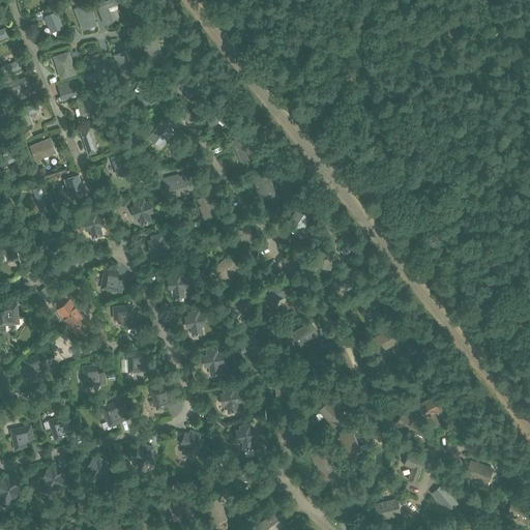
[(115,0),(99,0),(95,2),(105,24),(113,21),(108,7),(117,4),(115,0)]
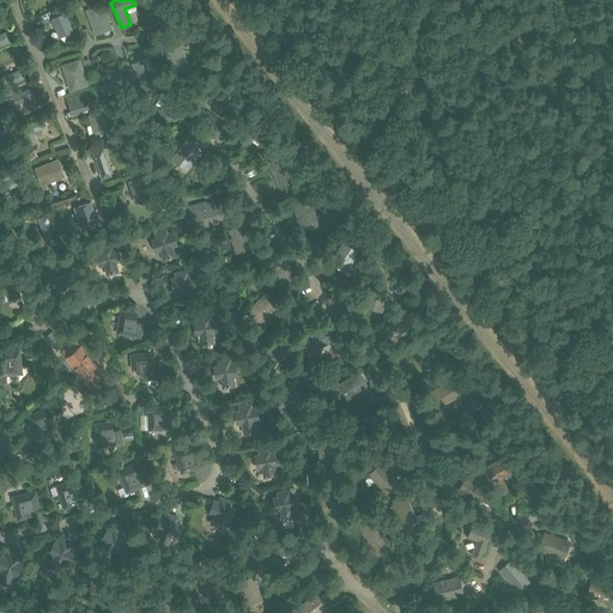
[(113,29),(102,4),(85,10),(96,35),(113,29)]
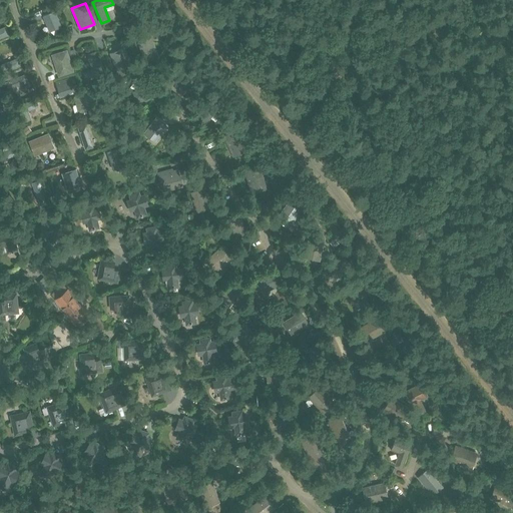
[(61,26),(55,10),(43,15),(49,31),(61,26)]
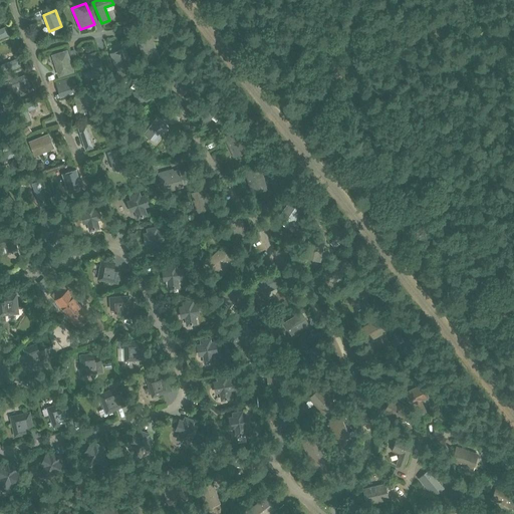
[(0,37),(8,34),(5,27),(0,28),(0,37)]
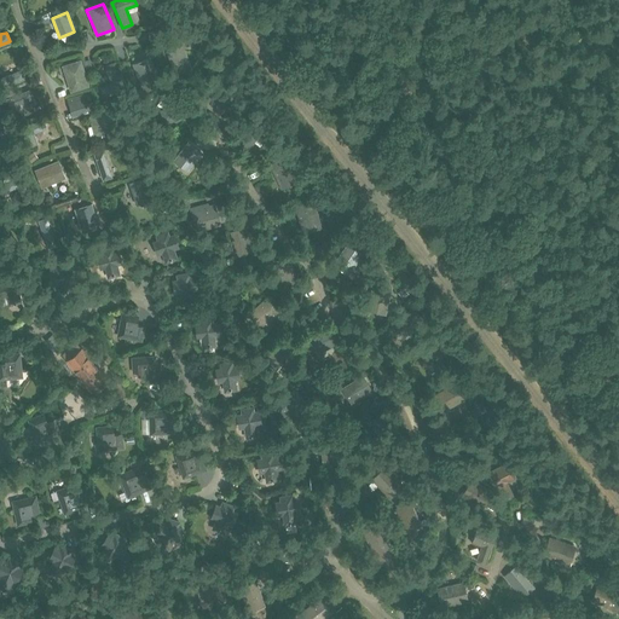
[(192,69),(184,44),(166,50),(175,76),(192,69)]
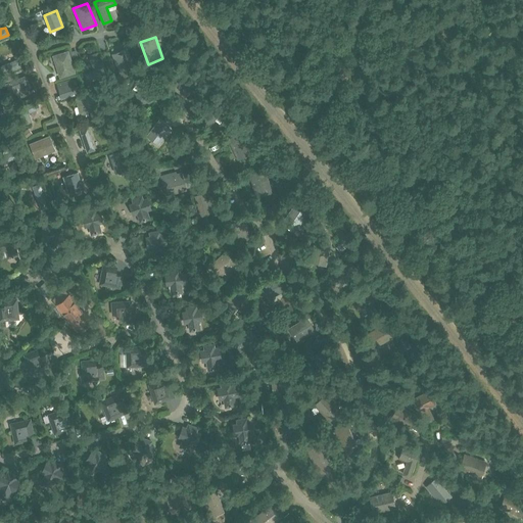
[(120,75),(135,68),(128,49),(112,54),(120,75)]
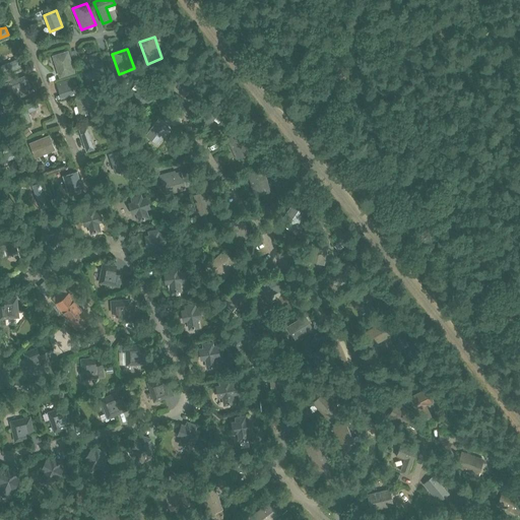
[(60,76),(73,72),(67,52),(53,56),(60,76)]
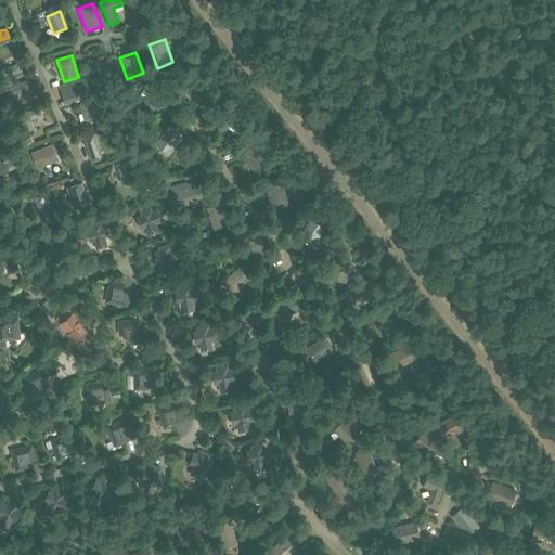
[(93,87),(112,80),(103,56),(94,60),(100,75),(90,79),(93,87)]
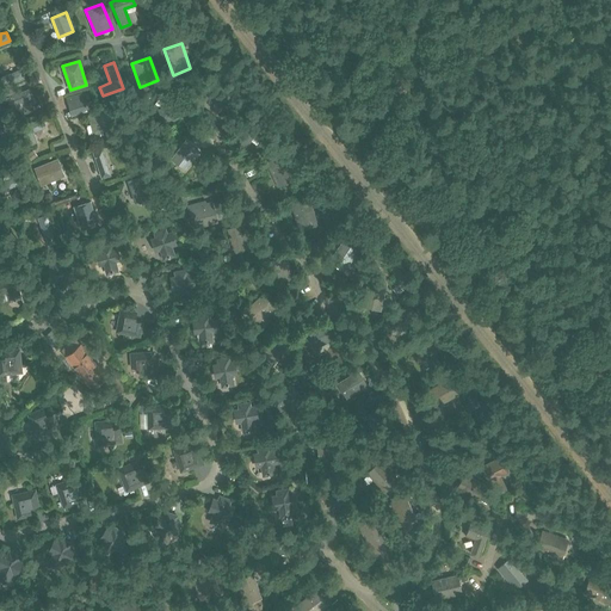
[(23,69),(0,78),(0,87),(25,78),(23,69)]
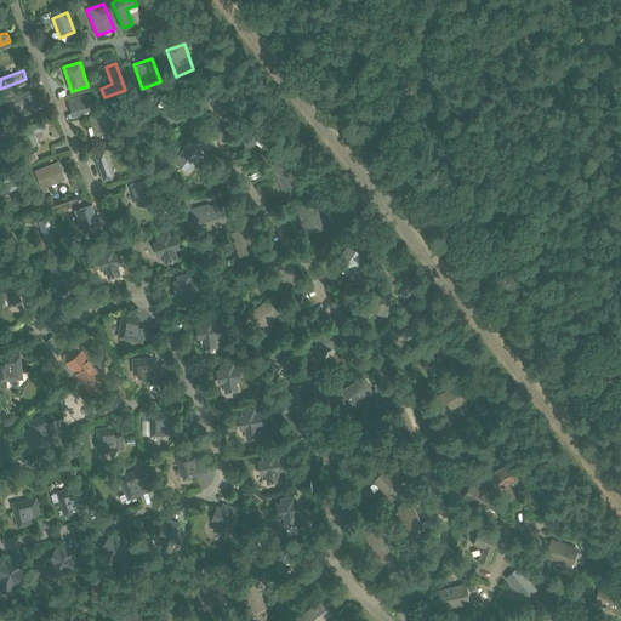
[(29,89),(6,98),(15,119),(24,114),(21,104),(34,100),(29,89)]
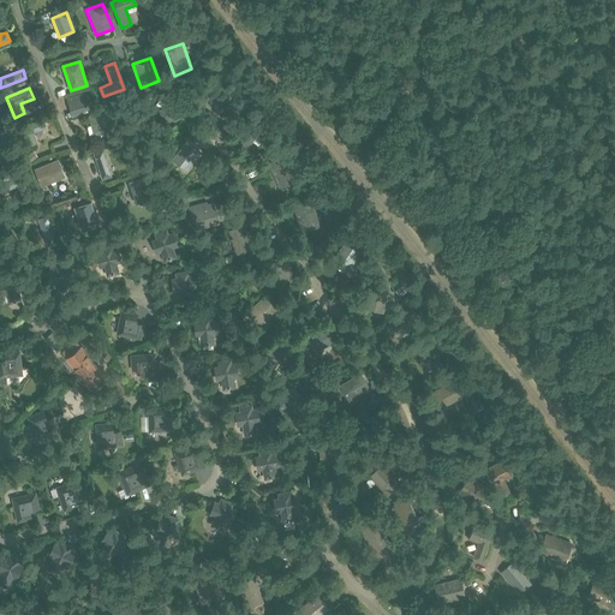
[(83,93),(67,97),(72,115),(88,111),(83,93)]
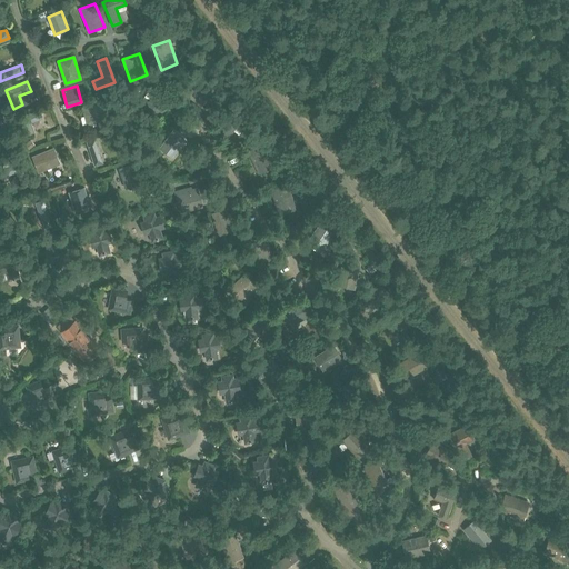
[(166,90),(147,102),(156,116),(175,105),(166,90)]
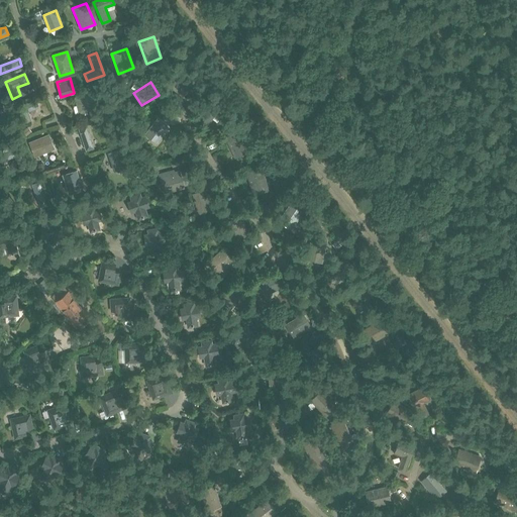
[(96,91),(75,97),(79,113),(100,107),(96,91)]
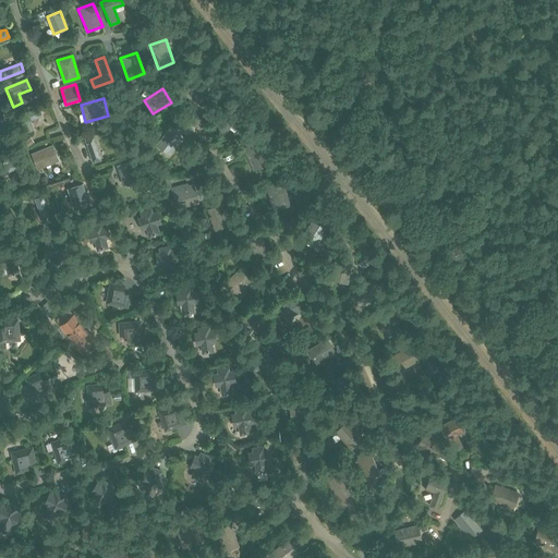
[(43,116),(39,107),(17,116),(25,133),(34,129),(31,120),(43,116)]
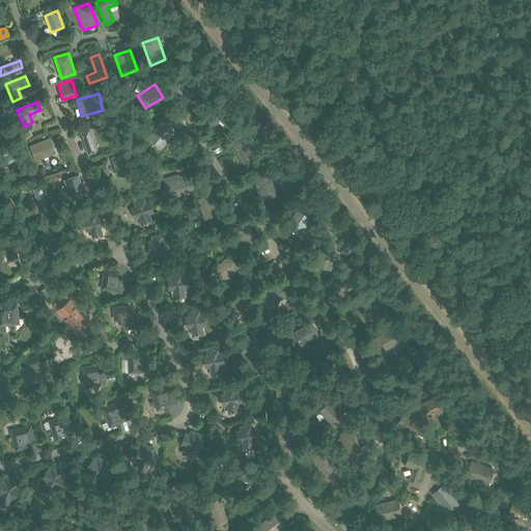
[(215,104),(201,120),(213,130),(226,113),(215,104)]
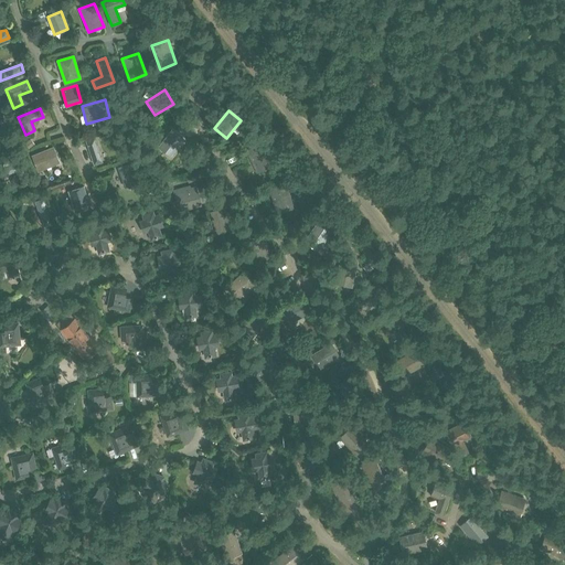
[(3,113),(0,114),(0,126),(9,121),(3,113)]
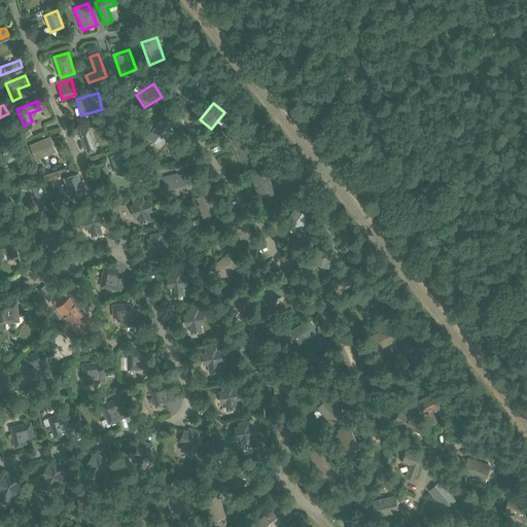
[(162,119),(148,138),(161,146),(174,129),(162,119)]
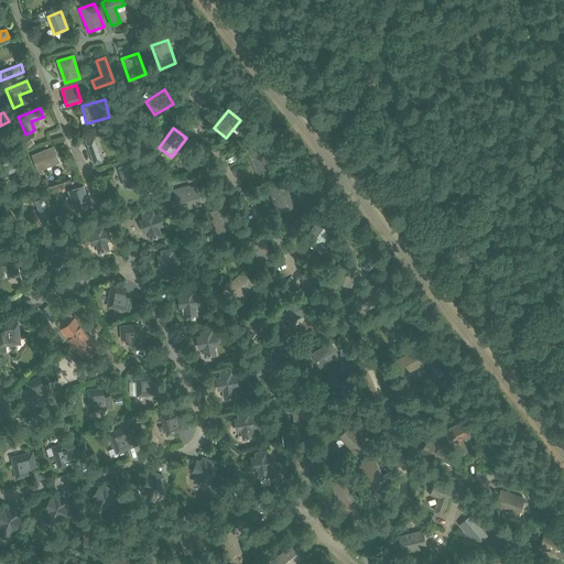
[(94,138),(86,140),(93,164),(101,161),(94,138)]
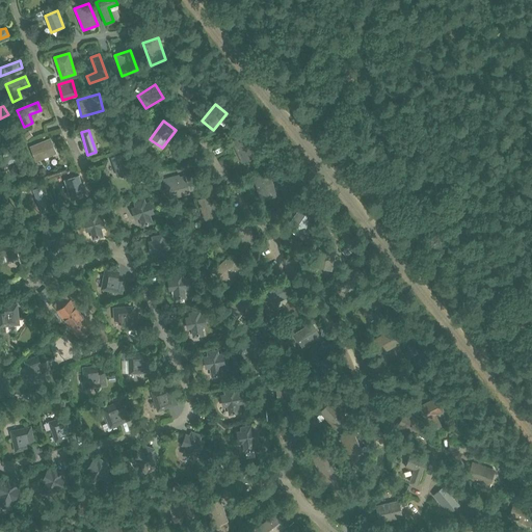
[(247,133),(233,140),(243,162),(258,156),(247,133)]
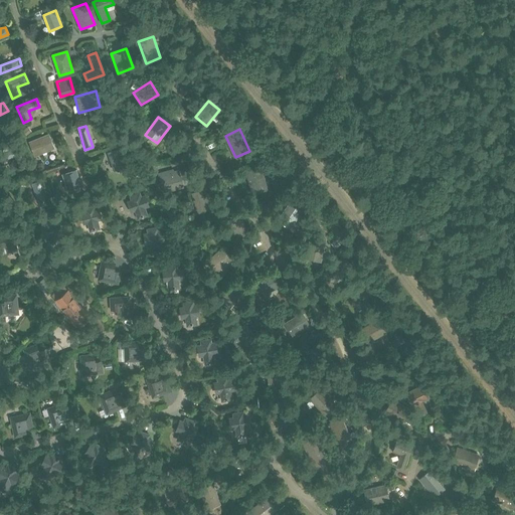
[(54,148),(48,133),(28,141),(34,156),(54,148)]
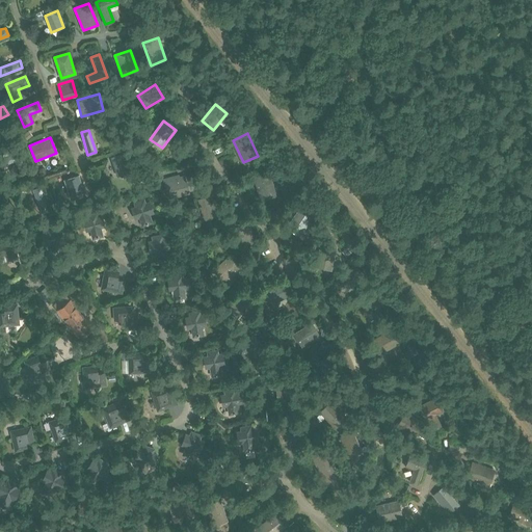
[(18,170),(25,167),(18,152),(0,159),(0,164),(1,167),(14,162),(18,170)]
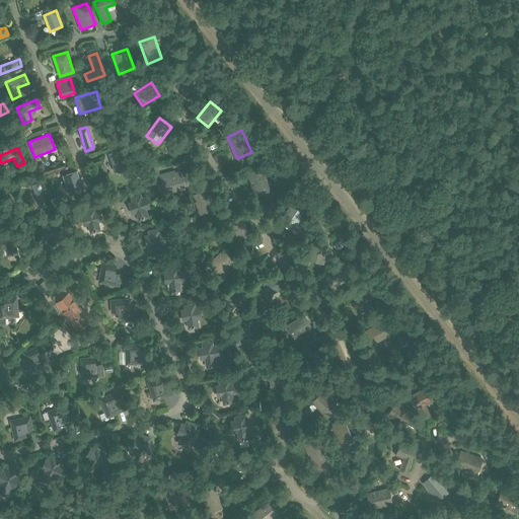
[(128,167),(122,149),(107,153),(115,172),(128,167)]
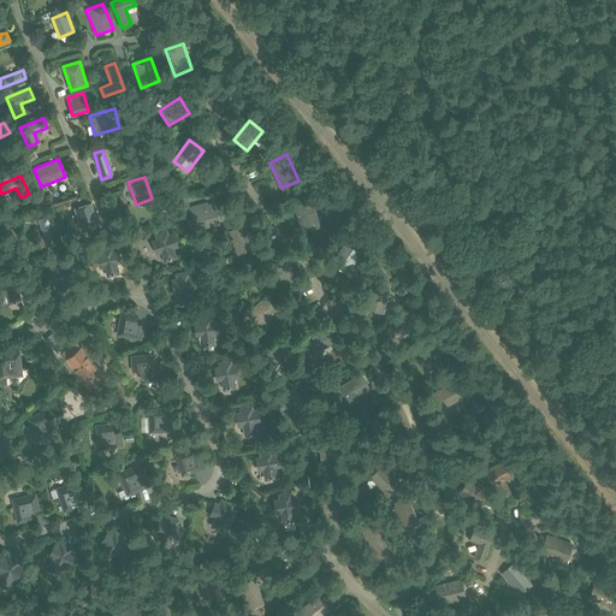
[(314,200),(296,205),(302,231),(320,226),(314,200)]
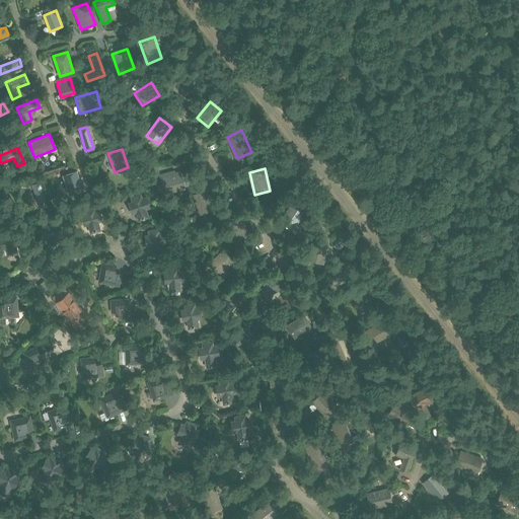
[(76,169),(63,174),(69,195),(82,191),(76,169)]
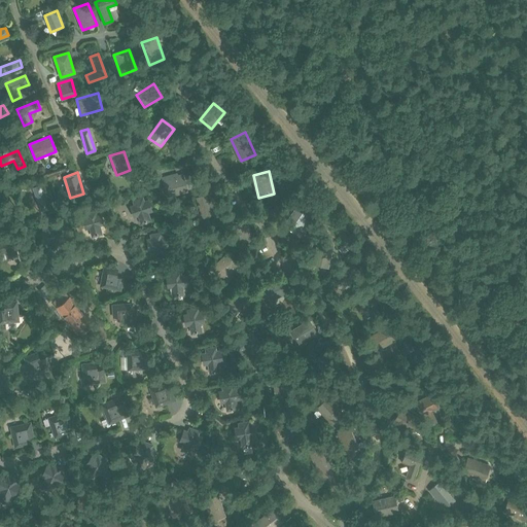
[(183,176),(163,182),(167,197),(187,190),(183,176)]
